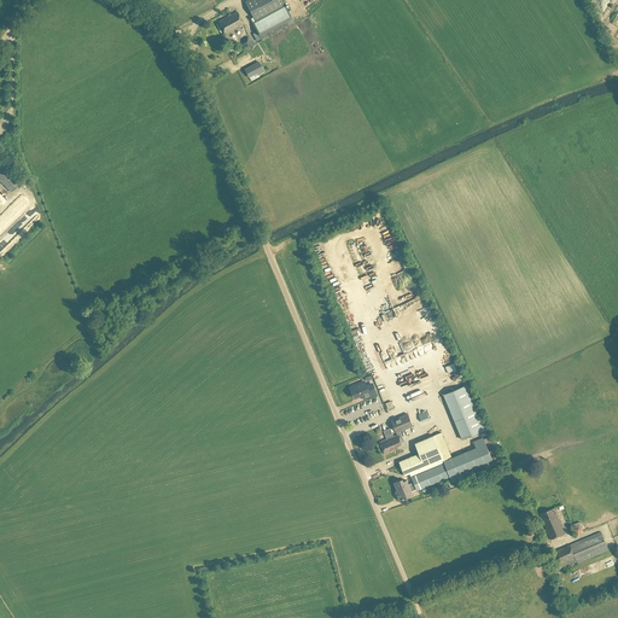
[(284,5),(281,0),(248,0),(245,1),(254,17),(255,21),(284,5)]
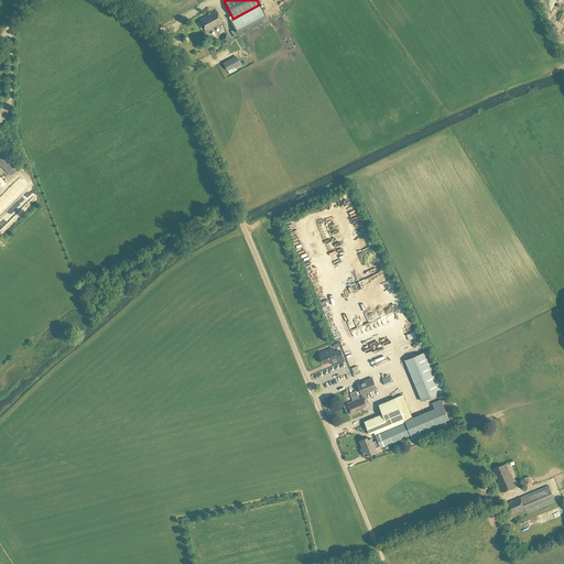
[(232,19),(231,15),(229,17),(240,36),(269,21),(262,8),(261,8),(259,4),(232,19)]
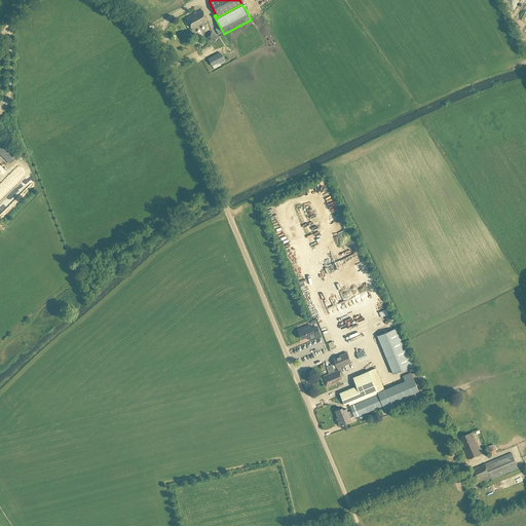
[(192,29),(208,21),(202,10),(186,19),(192,29)]
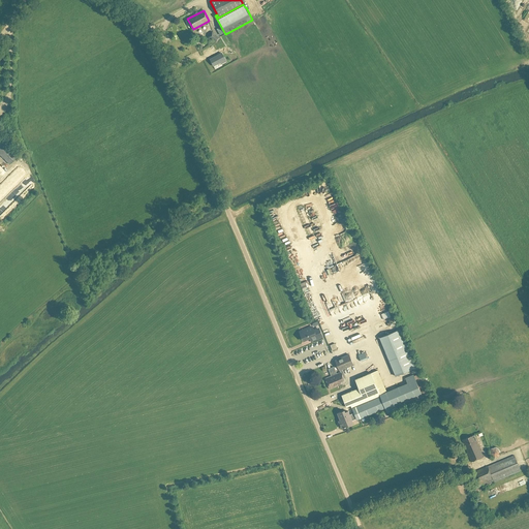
[(220,36),(213,31),(208,38),(215,43),(220,36)]
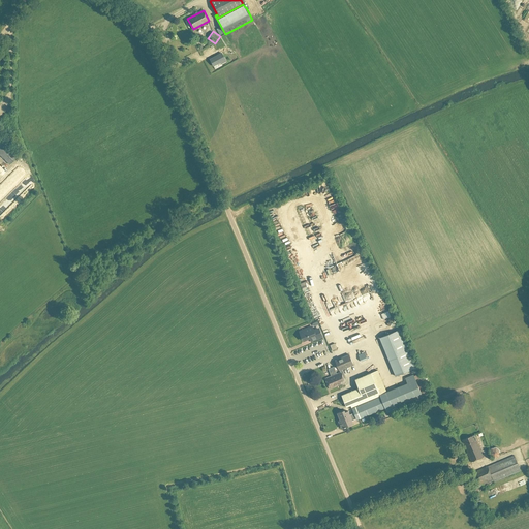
[(236,48),(232,42),(228,44),(230,50),(221,55),(224,60),(234,55),(231,51),(236,48)]
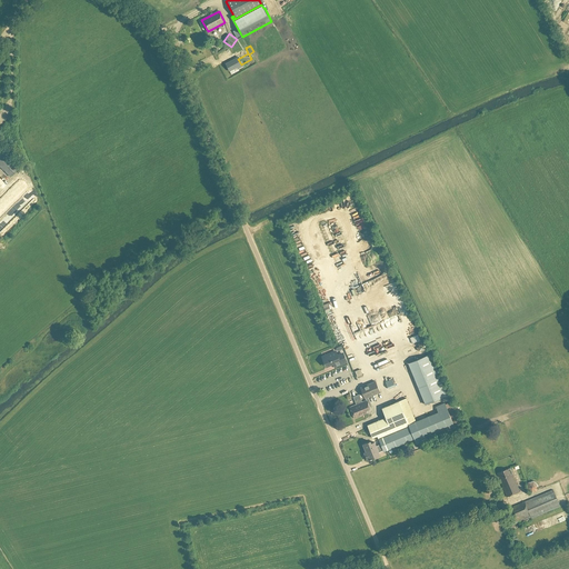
[(19,169),(0,150),(0,166),(11,177),(19,169)]
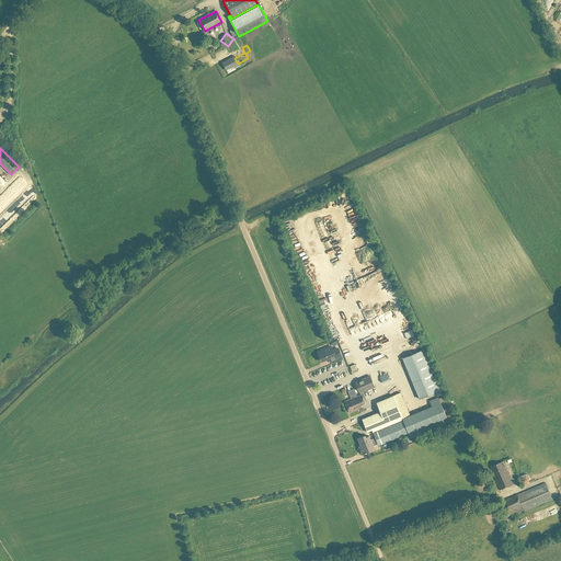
[(14,202),(1,212),(7,218),(19,208),(14,202)]
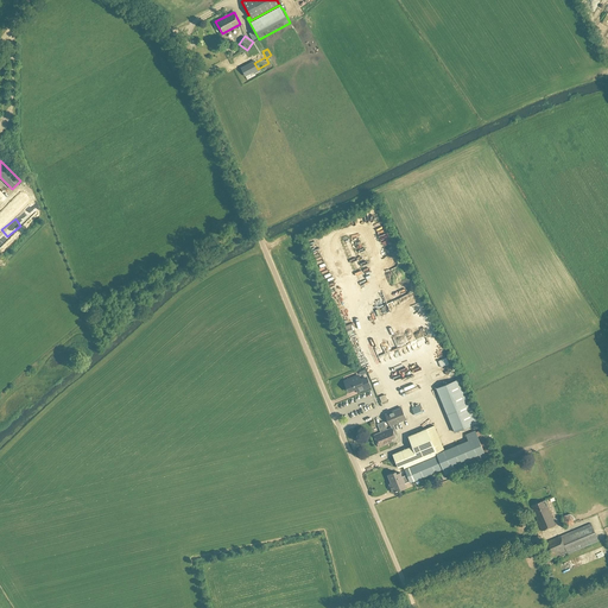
[(366,251),(360,253),(362,263),(369,260),(366,251)]
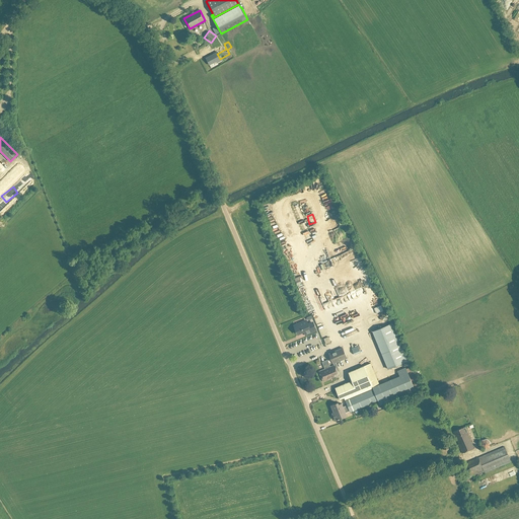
[(305,250),(304,253),(288,249),(286,258),(303,262),(306,250),(305,250)]
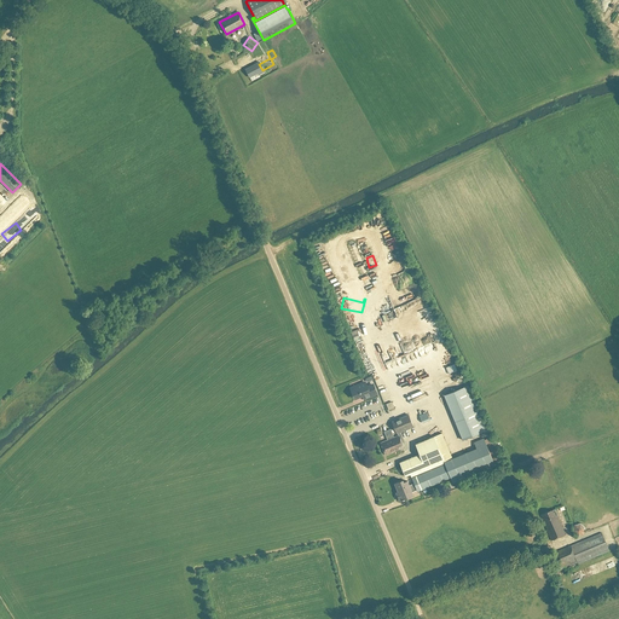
[(411,360),(417,357),(414,351),(408,354),(411,360)]
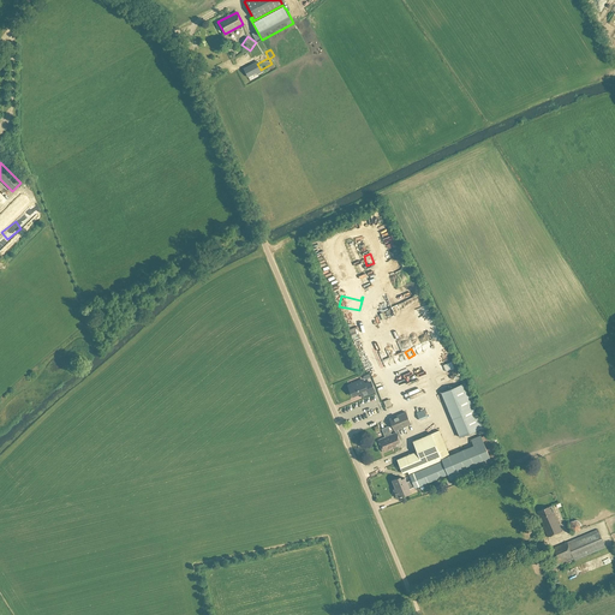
[(384,366),(407,357),(404,350),(381,359),(384,366)]
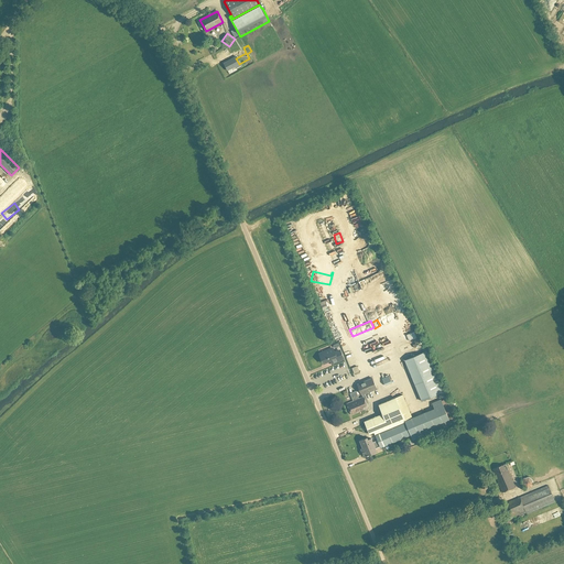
[(333,348),(322,353),(325,361),(332,359),(334,362),(344,359),(339,350),(334,353),(333,348)]
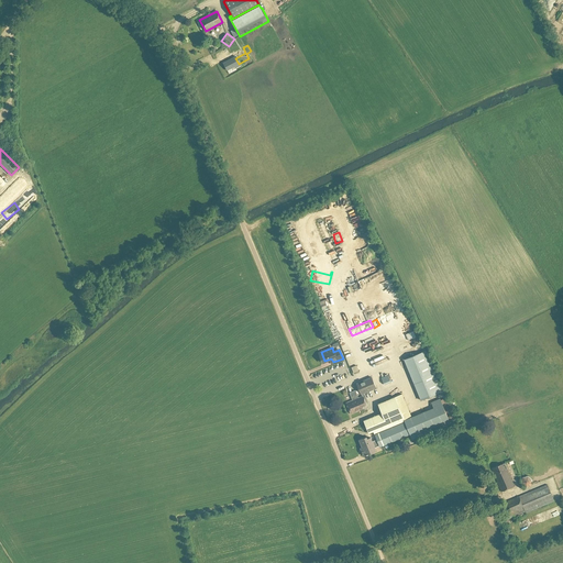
[(426,351),(405,360),(421,400),(442,392),(426,351)]
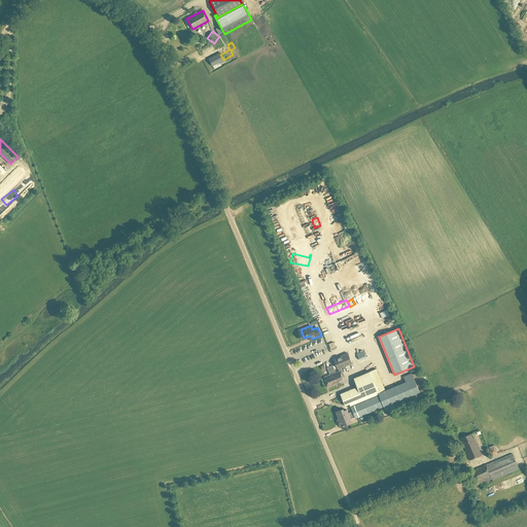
[(335,348),(331,338),(326,340),(329,349),(335,348)]
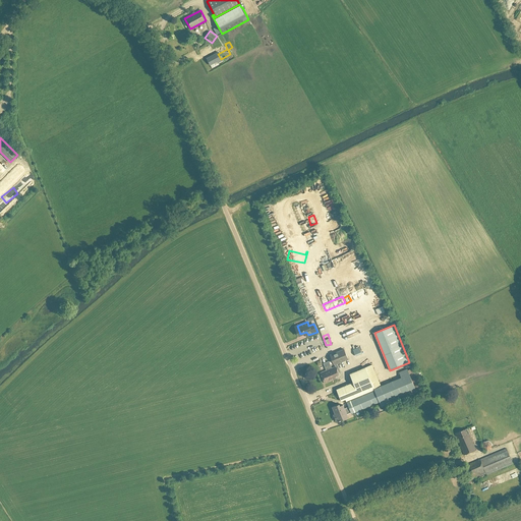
[(359,347),(353,349),(355,356),(362,353),(359,347)]
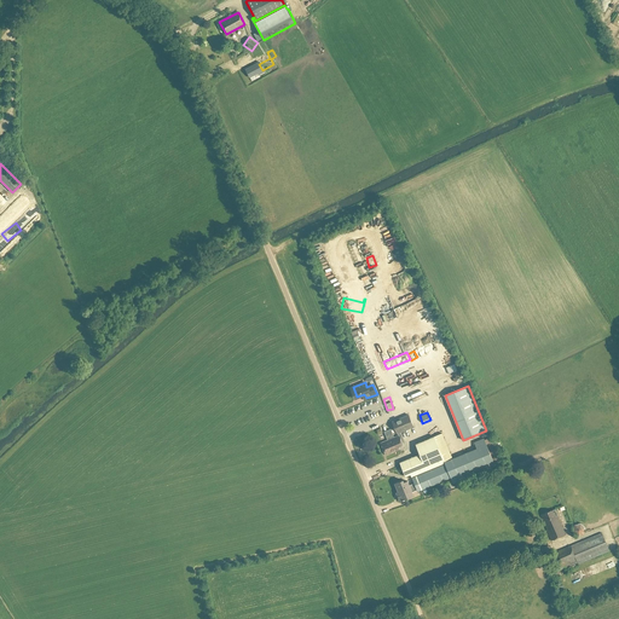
[(404,440),(403,437),(400,432),(414,427),(409,415),(392,422),(398,433),(399,435),(381,443),(386,455),(404,447),(403,443),(404,440)]
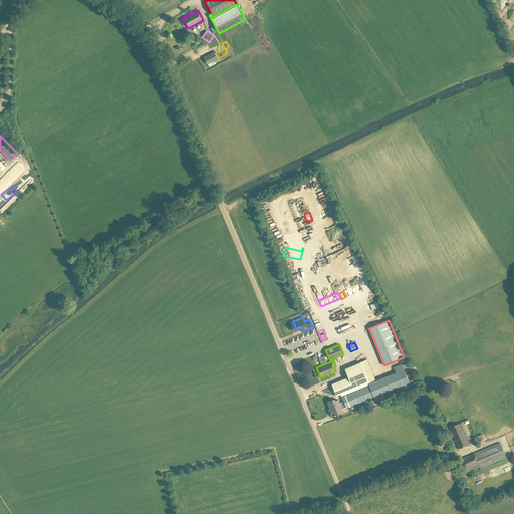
[(341,404),(331,408),(329,409),(332,416),(343,412),(342,408),(346,407),(346,408),(374,397),(376,401),(412,387),(417,384),(408,362),(403,364),(403,363),(394,367),(396,372),(375,380),(367,359),(345,368),(348,377),(332,383),(336,396),(341,394),(344,402),(340,403),(341,404)]
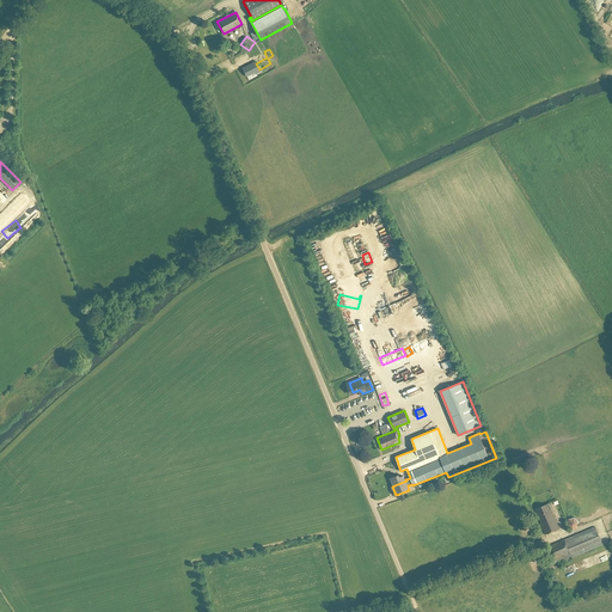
[(407,481),(405,479),(403,475),(399,477),(398,475),(391,478),(395,485),(407,481)]
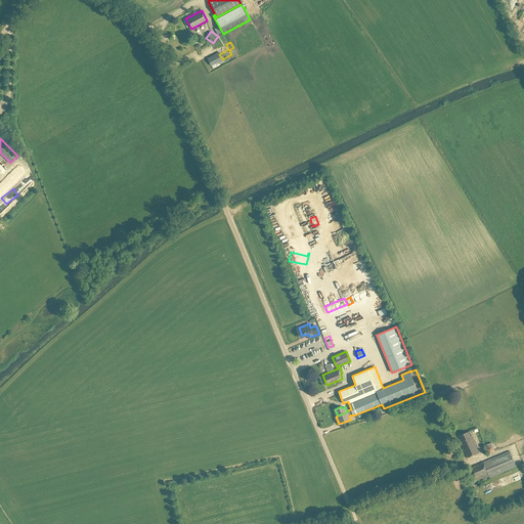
[(470,431),(457,436),(467,457),(479,452),(472,436),(470,431)]
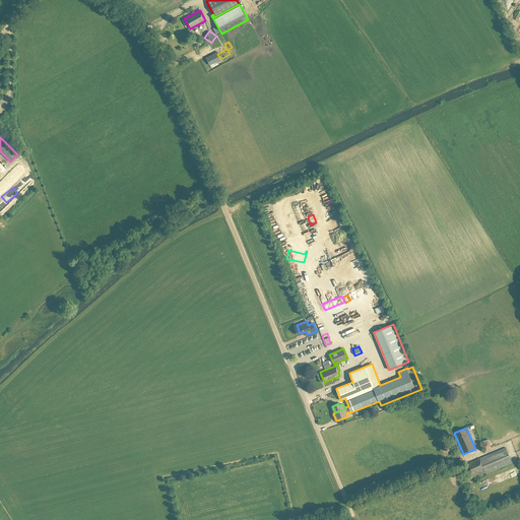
[(485,450),(491,448),(493,443),(489,439),(483,441),(481,446),(485,450)]
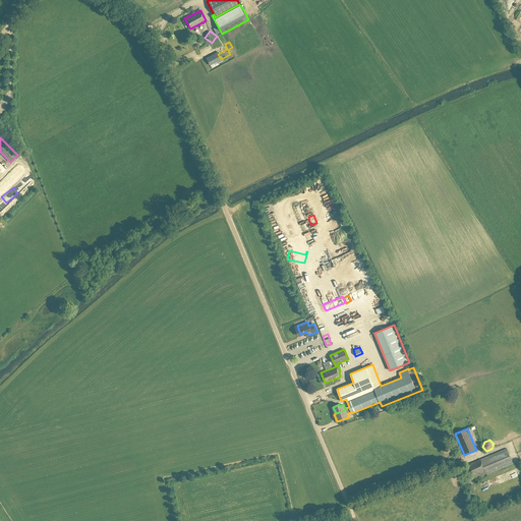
[(468,464),(472,474),(463,478),(459,469),(456,470),(462,484),(466,483),(467,485),(471,484),(474,482),(473,480),(474,479),(474,478),(513,463),(507,449),(481,460),(481,459),(468,464)]
